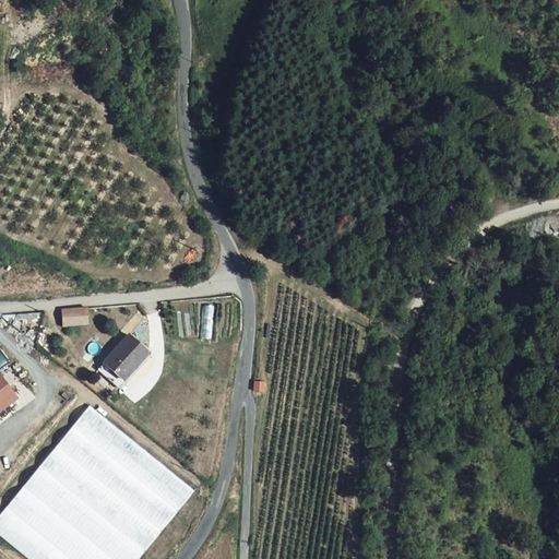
[(69,307),(58,308),(60,324),(86,323),(85,306),(69,307)]
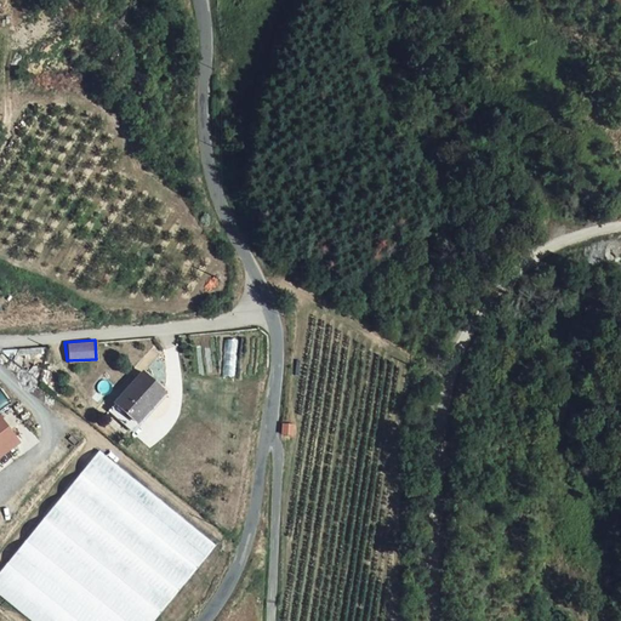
[(134,421),(160,387),(134,368),(108,399),(134,421)]
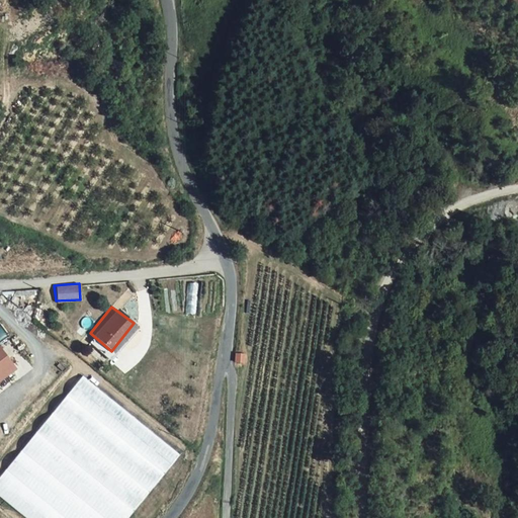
[(0,351),(0,376),(12,366),(0,351)]
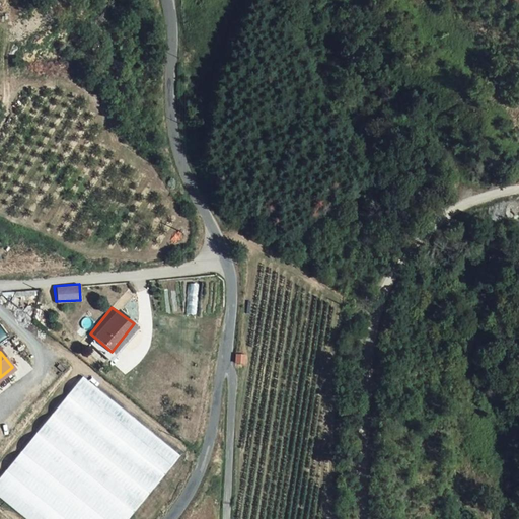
[(128,518),(179,455),(84,378),(0,478),(0,497),(27,518),(128,518)]
